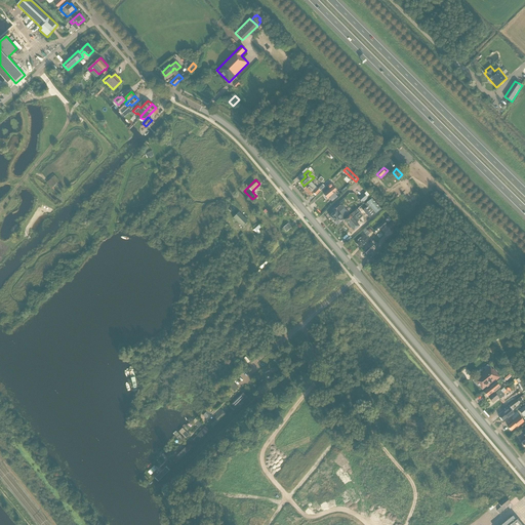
[(320,191),(324,187),(322,185),(318,189),(317,188),(316,190),(310,184),(304,189),(311,196),(314,193),(316,195),(320,191)]
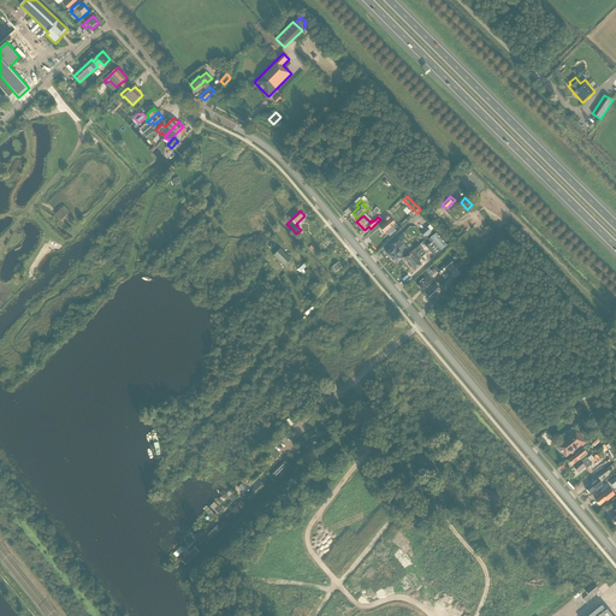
[(388,223),(380,229),(384,232),(385,232),(390,237),(396,231),(391,226),(395,223),(392,219),(388,223)]
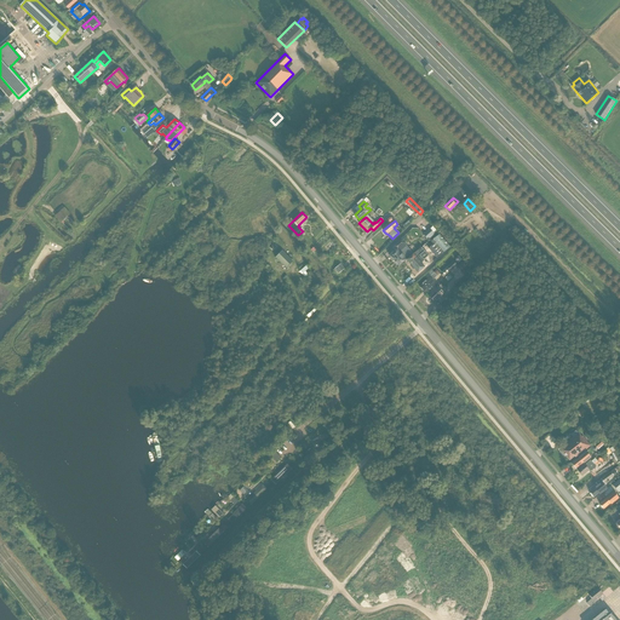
[(428,240),(434,234),(429,229),(423,235),(428,240)]
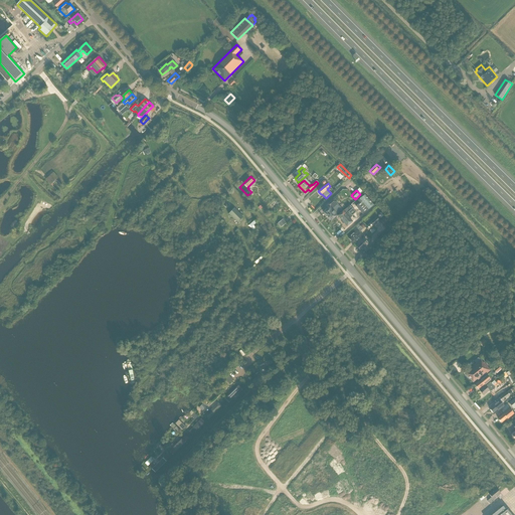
[(373,205),(365,195),(358,200),(360,203),(356,206),(363,213),(373,205)]
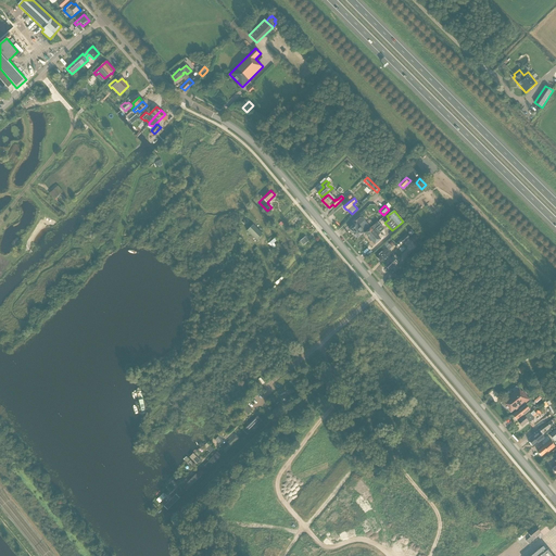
[(356,224),(350,229),(353,234),(359,227),(358,226),(362,224),(365,220),(363,218),(359,215),(356,218),(354,220),(356,224)]
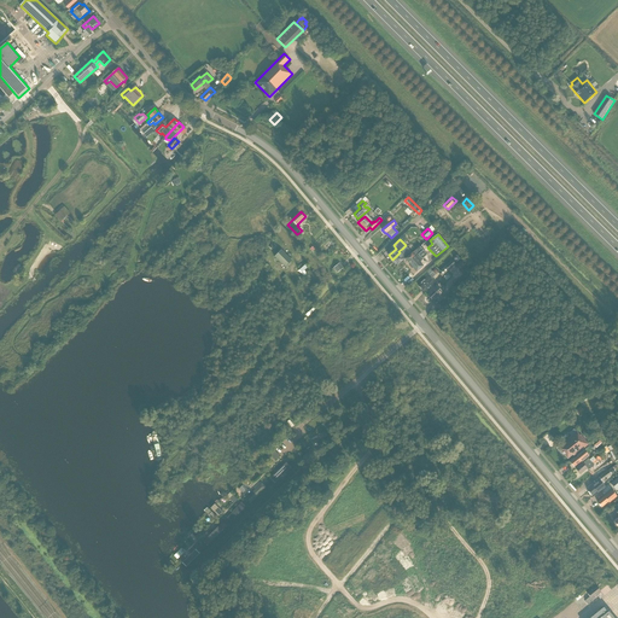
[(400,252),(392,260),(397,266),(412,252),(406,245),(402,249),(398,251),(400,252)]
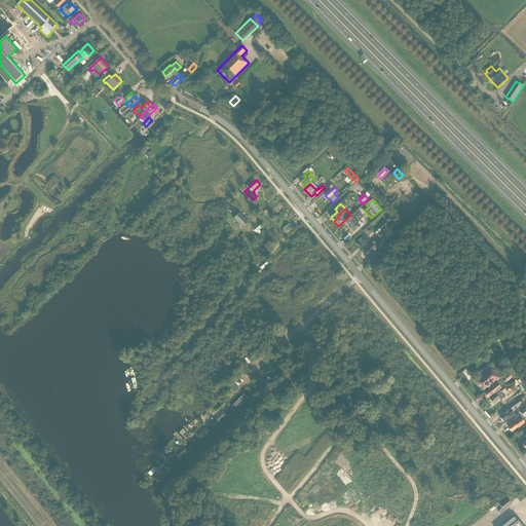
[(357,210),(350,215),(344,220),(354,231),(361,226),(358,223),(360,221),(364,217),(357,210)]
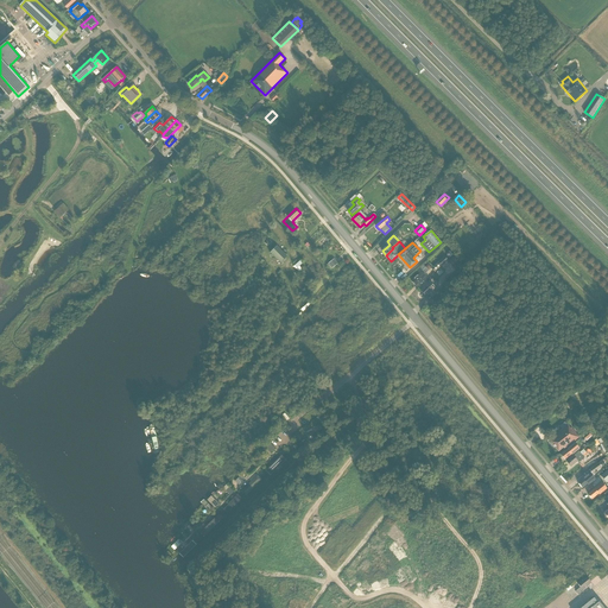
[(287,257),(277,246),(271,252),(280,263),(287,257)]
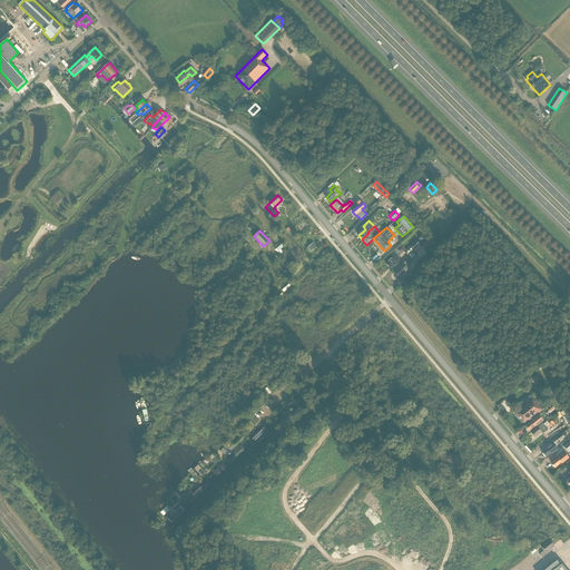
[(408,255),(414,248),(419,245),(415,242),(404,252),(408,255)]
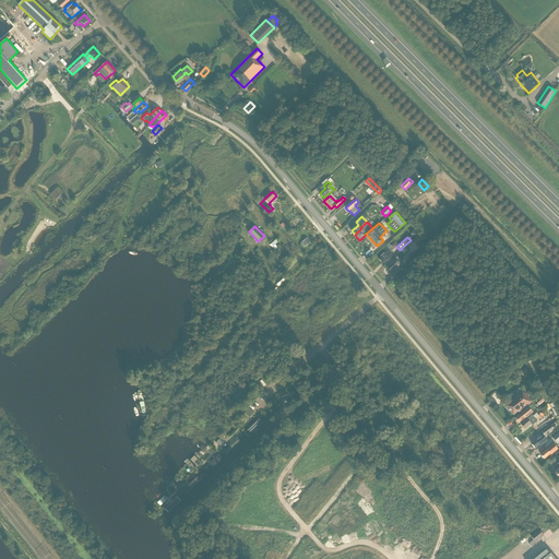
[(307,238),(301,242),(306,247),(311,242),(307,238)]
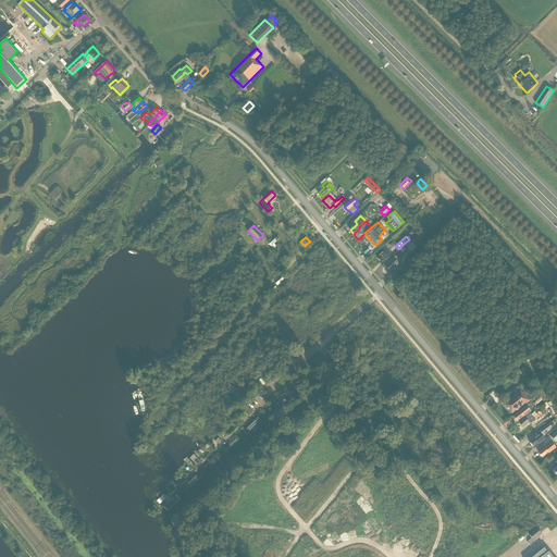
[(390,245),(385,249),(376,257),(381,261),(387,256),(388,254),(387,252),(393,248),(390,245)]
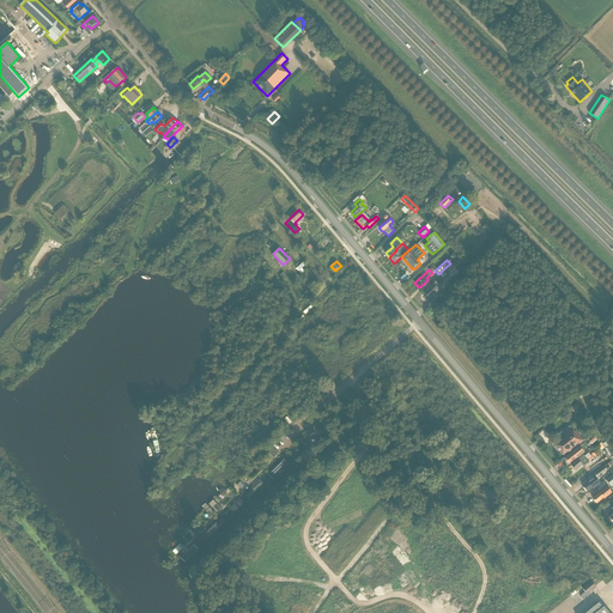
[(436,287),(438,284),(436,281),(432,284),(424,292),(430,298),(438,290),(436,287)]
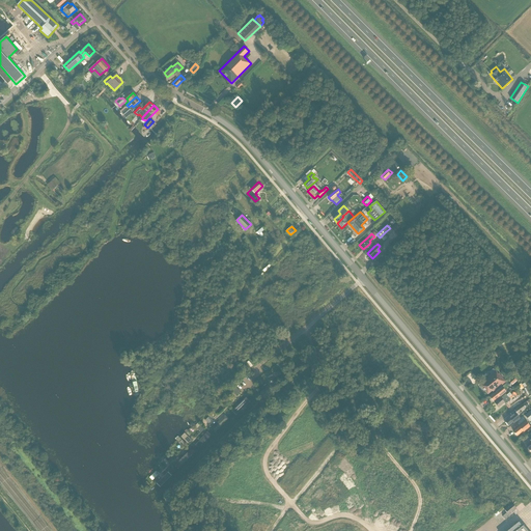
[(494,353),(499,359),(504,355),(499,348),(494,353)]
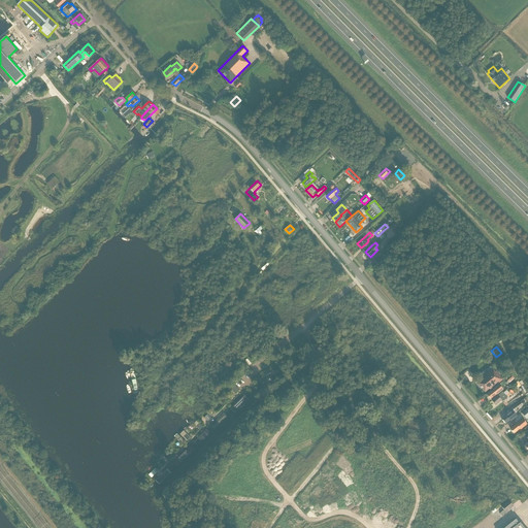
[(490,390),(502,380),(496,371),(495,372),(493,369),(483,377),(484,378),(477,384),(485,392),(489,389),(490,390)]
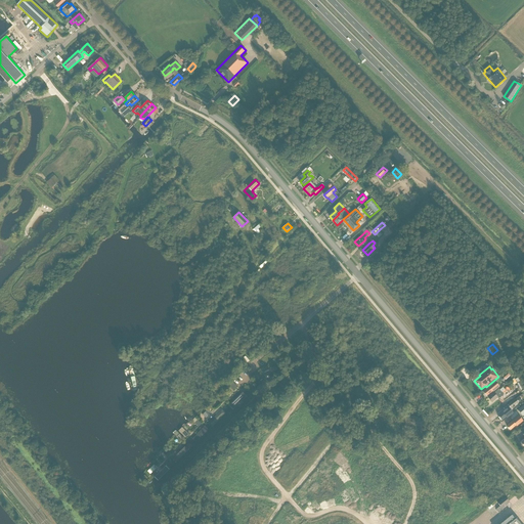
[(490,394),(499,387),(495,382),(483,391),(487,396),(490,393),(490,394)]
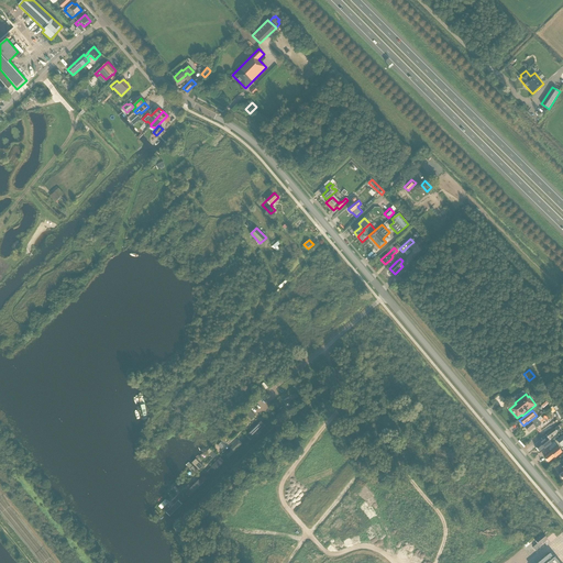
[(246,433),(251,439),(267,423),(262,418),(246,433)]
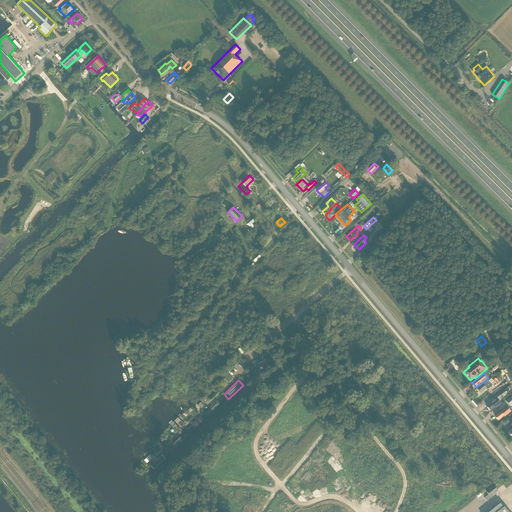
[(490,383),(487,380),(483,384),(482,383),(477,388),(481,393),(486,388),(487,389),(490,387),(489,385),(490,383)]
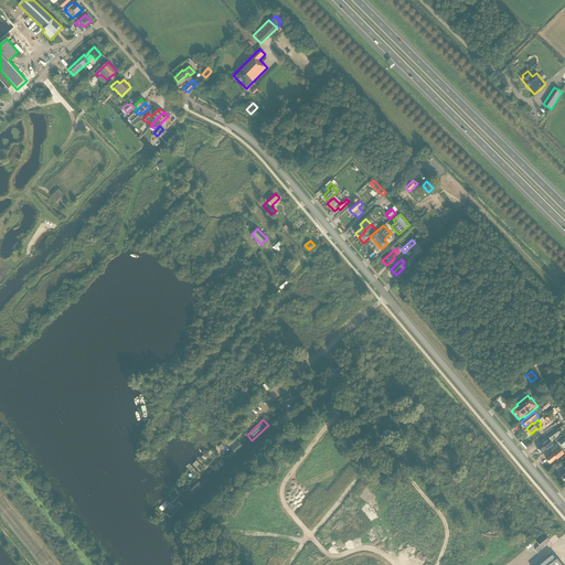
[(548,437),(551,440),(560,434),(557,430),(548,437)]
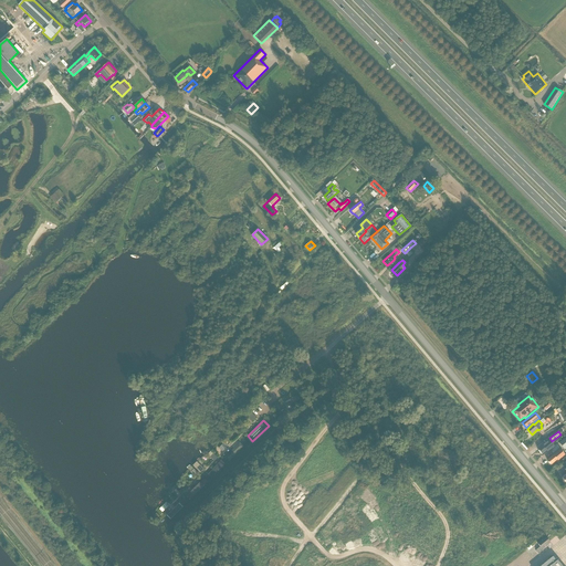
[(228,454),(232,459),(249,443),(244,439),(228,454)]
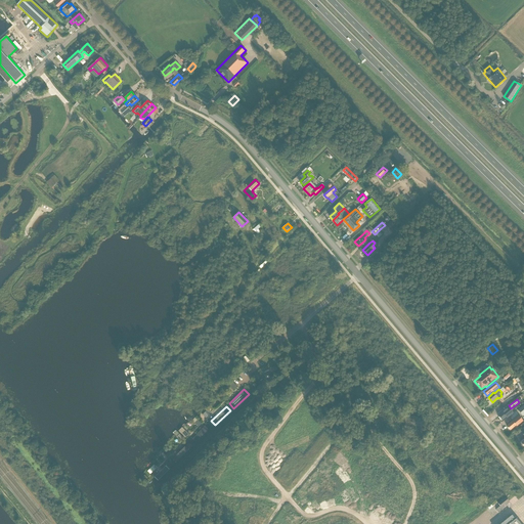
[(498,416),(501,420),(509,415),(507,412),(511,410),(508,407),(498,416)]
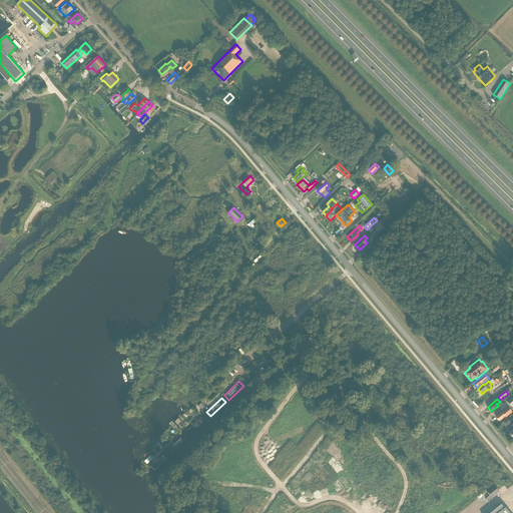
[(499,421),(505,416),(506,417),(512,412),(508,407),(502,412),(496,417),(499,421)]
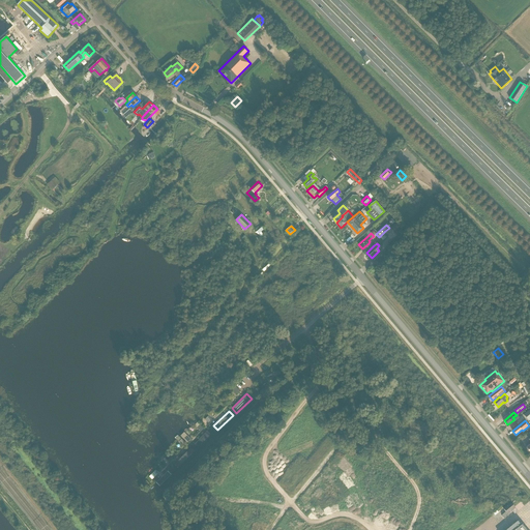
[(196,444),(200,448),(214,434),(210,430),(196,444)]
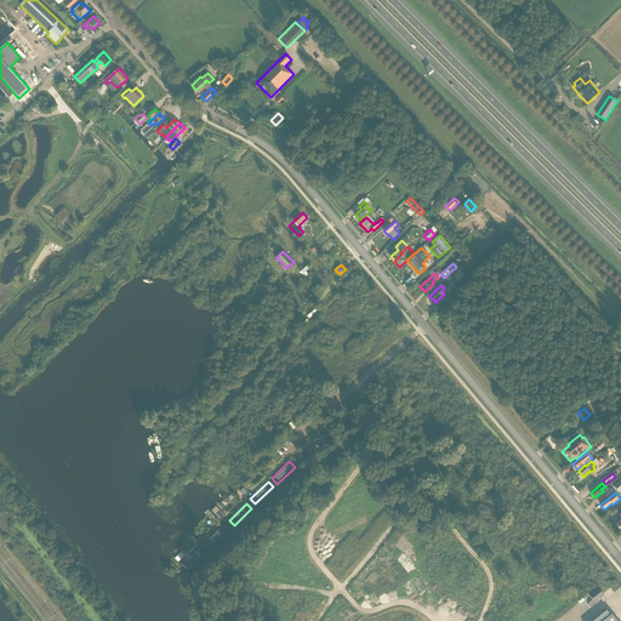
[(208,542),(212,547),(229,530),(224,525),(208,542)]
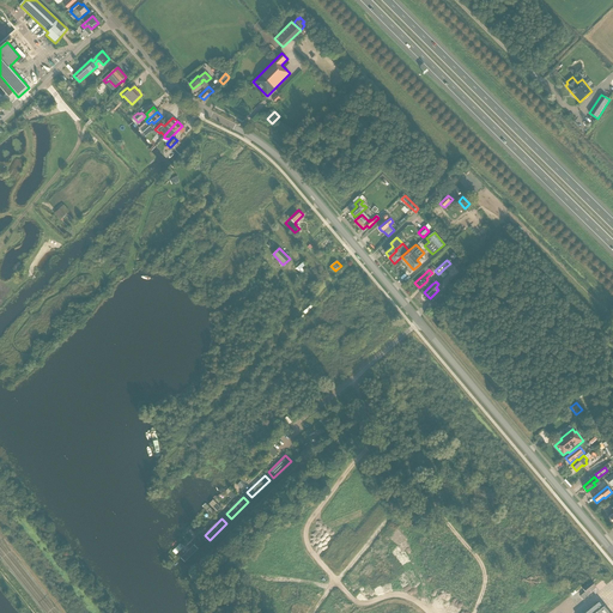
[(181,558),(186,563),(202,546),(198,541),(181,558)]
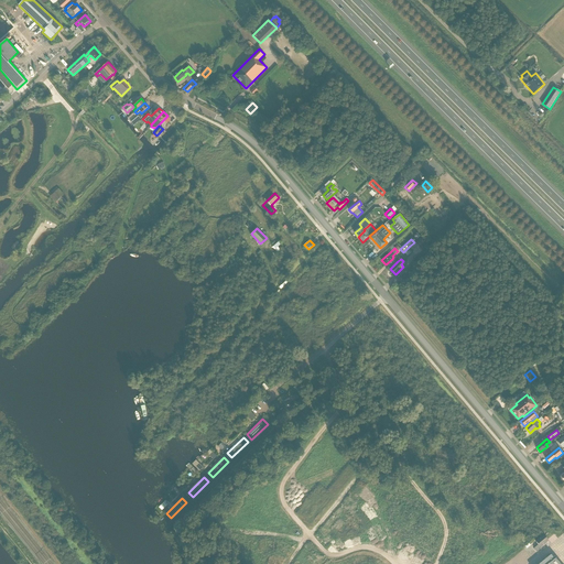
[(549,541),(543,534),(535,541),(538,544),(533,548),(537,551),(541,548),(541,546),(549,541)]
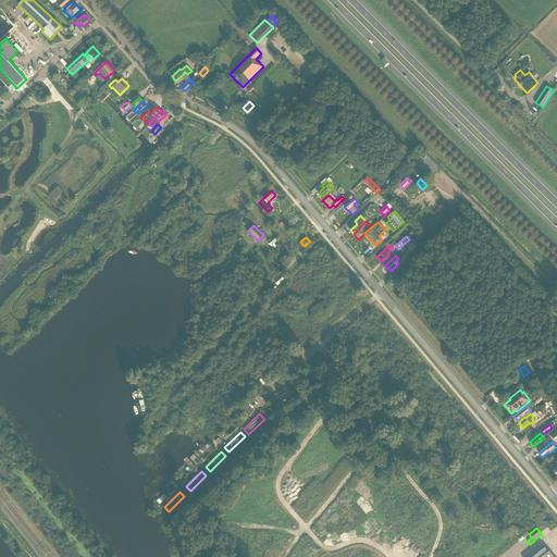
[(553,556),(548,551),(547,552),(544,547),(531,556),(553,556)]
